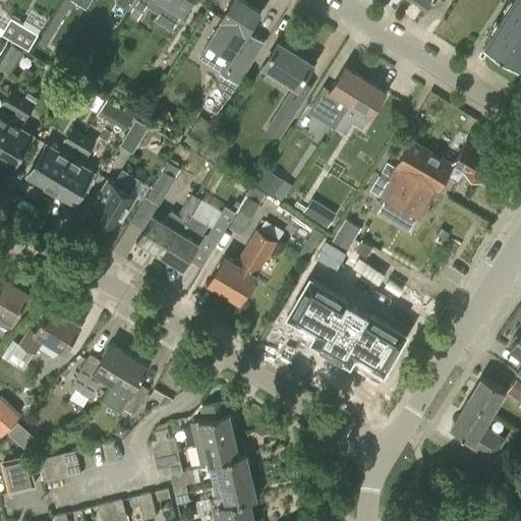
[(70,0),(85,9),(92,0),(70,0)]
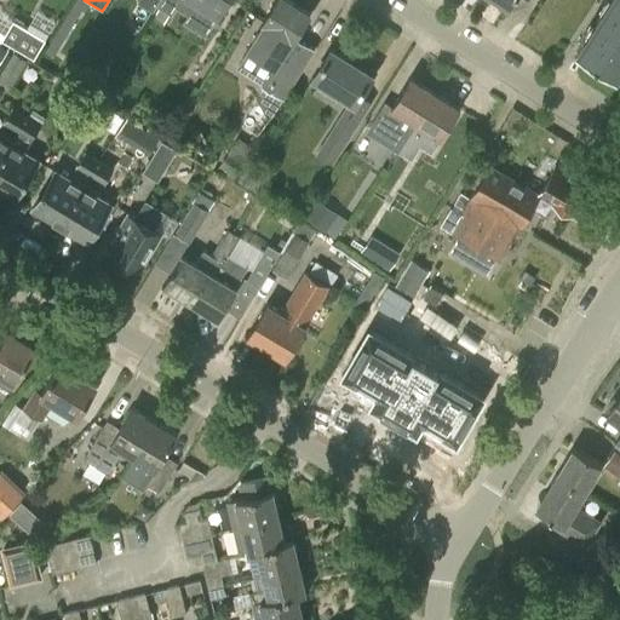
[(161,0),(159,6),(171,15),(179,0),(196,0),(219,15),(228,0),(161,0)]
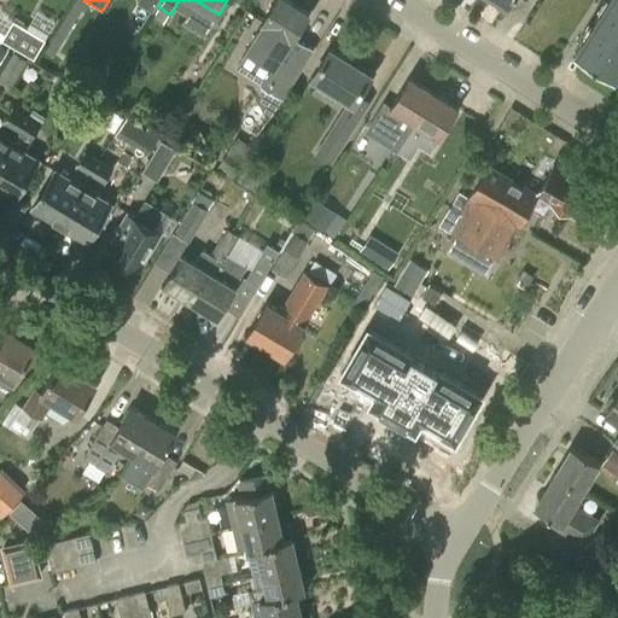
[(286,0),(275,0),(262,22),(284,34),(267,60),(274,66),(263,85),(284,97),(313,50),(295,38),(309,15),(286,0)]
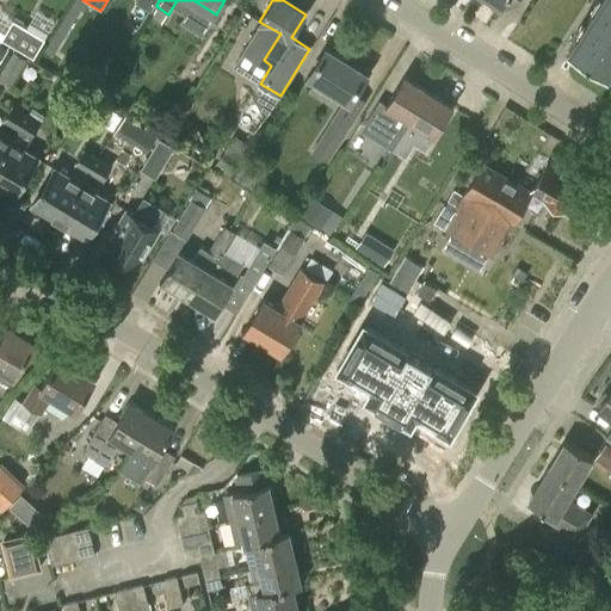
[(608,74),(610,68),(610,0),(599,0),(568,50),(608,74)]
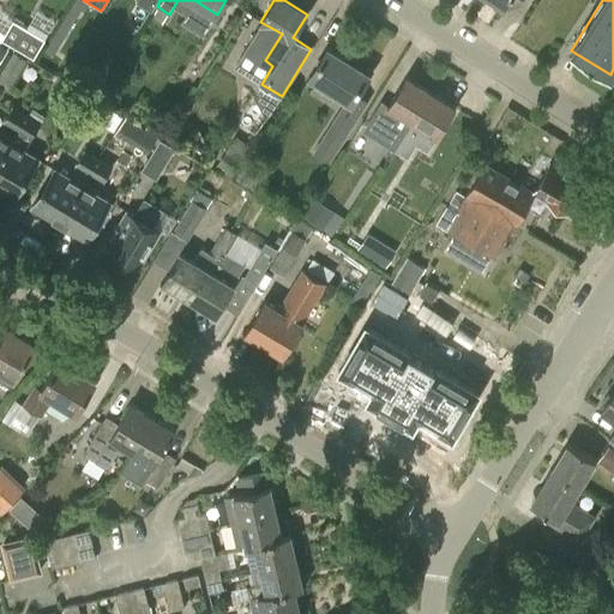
[(34,59),(49,34),(31,23),(26,29),(13,20),(10,19),(0,7),(0,41),(1,42),(2,40),(34,59)]
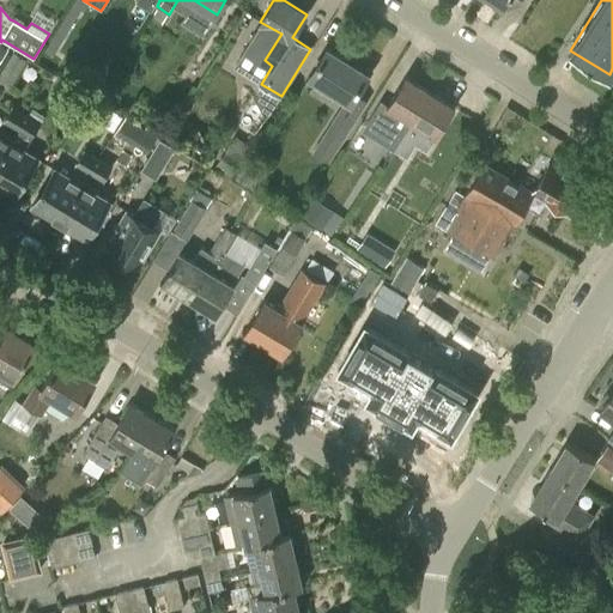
[(46,49),(54,55),(74,20),(66,14),(46,49)]
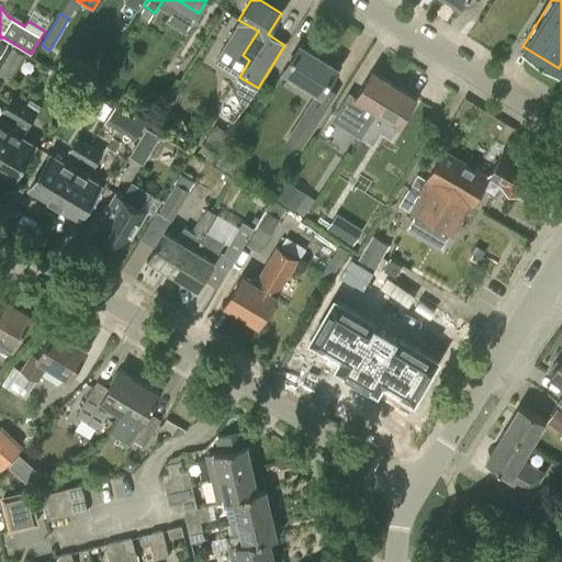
[(308,92),(287,127),(292,131),(287,139),(291,143),(288,148),(301,157),(339,96),(337,93),(338,92),(330,88),(344,67),(325,55),(322,59),(300,45),(281,75),(308,92)]
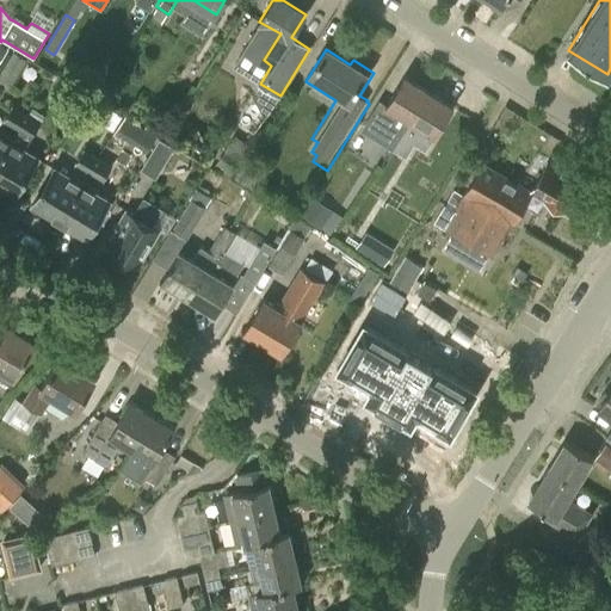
[(0,74),(0,79),(12,86),(28,60),(13,51),(0,74)]
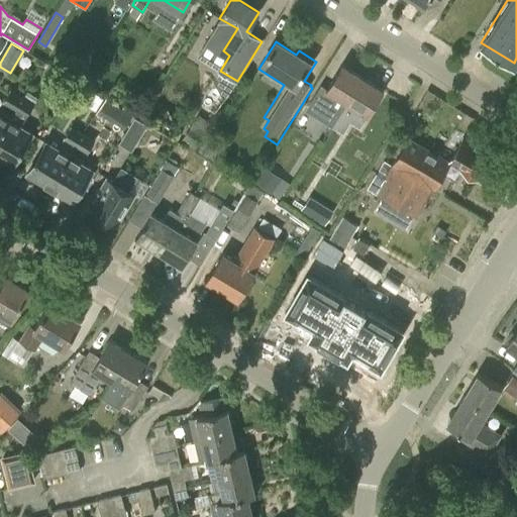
[(78,73),(74,79),(81,83),(86,75),(90,68),(75,59),(71,66),(77,69),(78,73)]
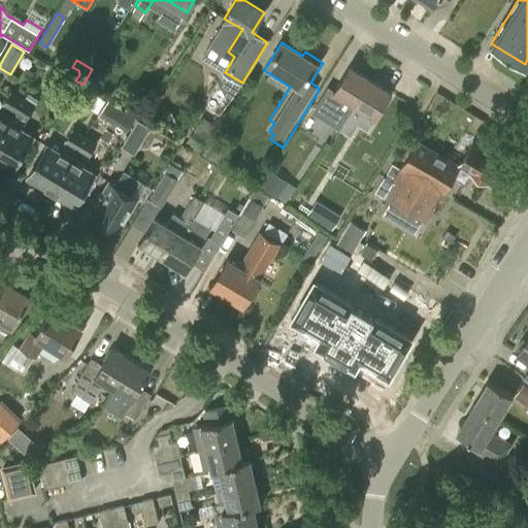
[(337,110),(343,100),(353,105),(370,78),(350,65),(332,93),(334,94),(328,104),(337,110)]
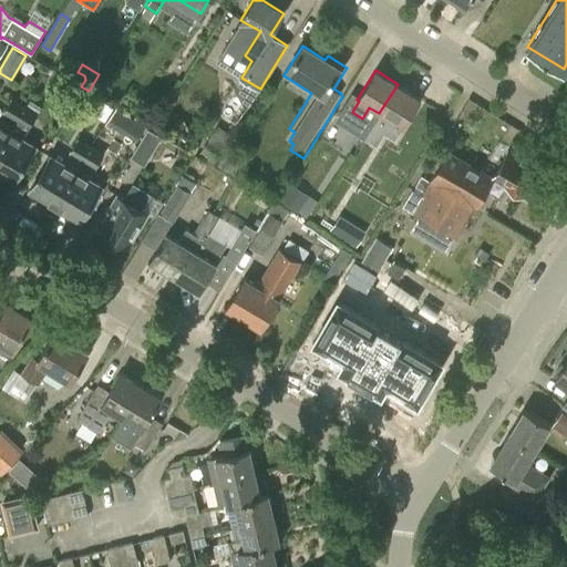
[(402,129),(421,99),(398,84),(379,113),(390,121),(383,132),(393,137),(400,126),(402,129)]
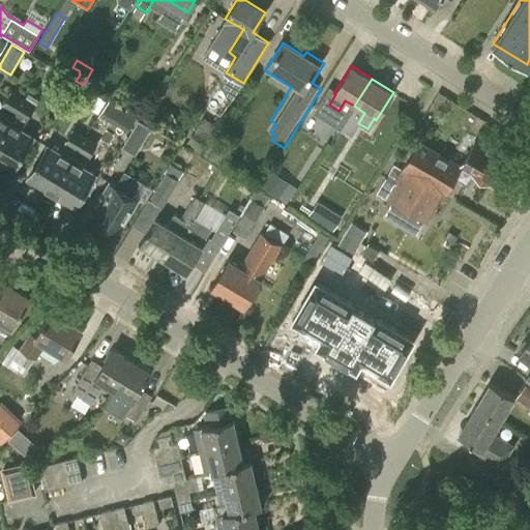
[(3,104),(15,111),(24,97),(11,90),(3,104)]
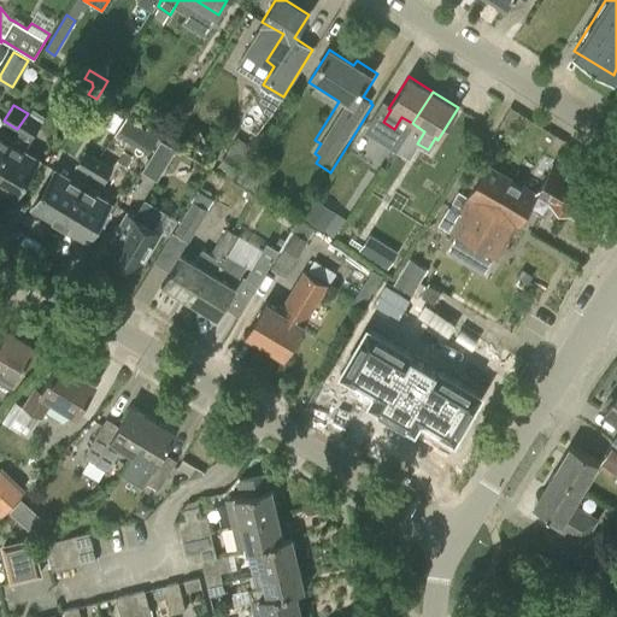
[(37,159),(24,151),(31,139),(42,122),(41,122),(45,115),(31,106),(28,113),(17,129),(10,142),(0,157),(0,186),(16,195),(37,159)]
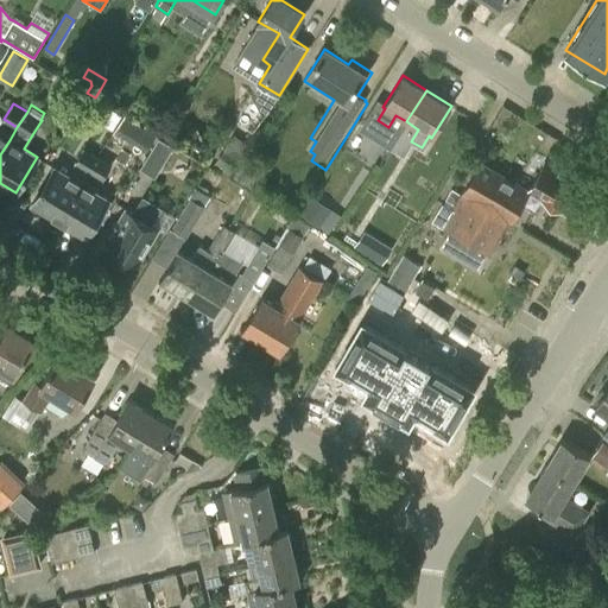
[(118,132),(149,149),(157,133),(126,116),(118,132)]
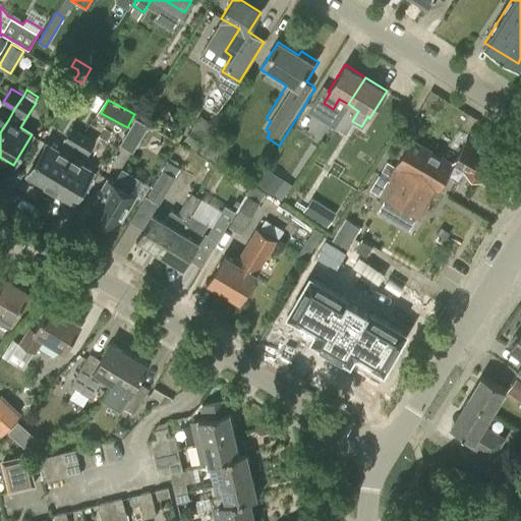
[(0,132),(8,120),(0,114),(0,132)]
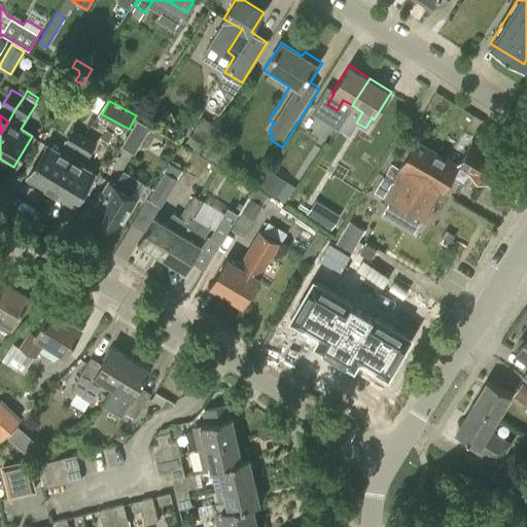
[(213,125),(201,117),(185,141),(197,149),(213,125)]
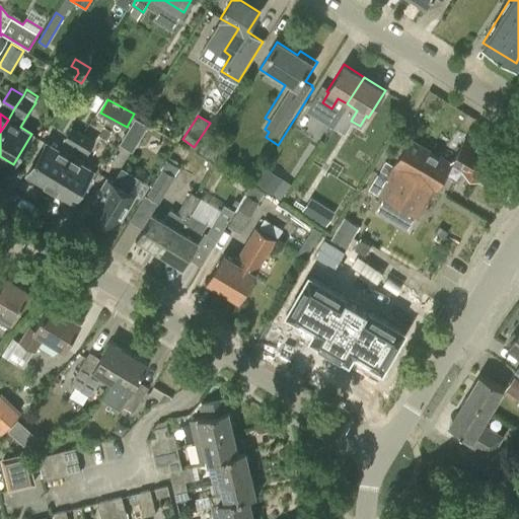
[(148,125),(135,117),(120,144),(132,152),(148,125)]
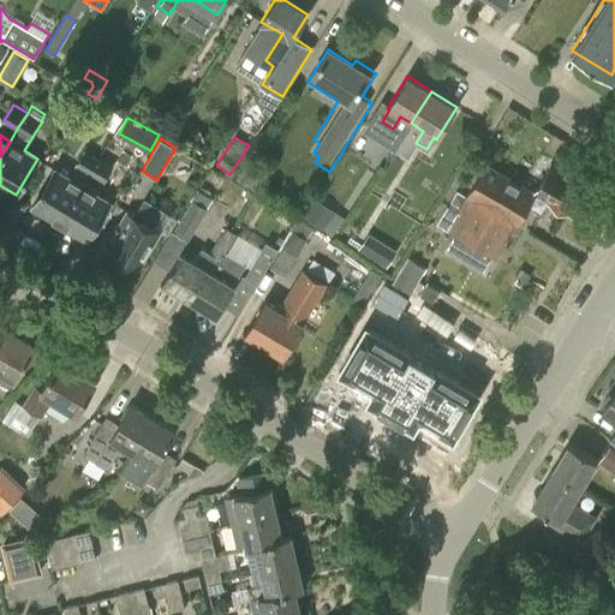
[(99,157),(85,149),(76,163),(90,173),(99,157)]
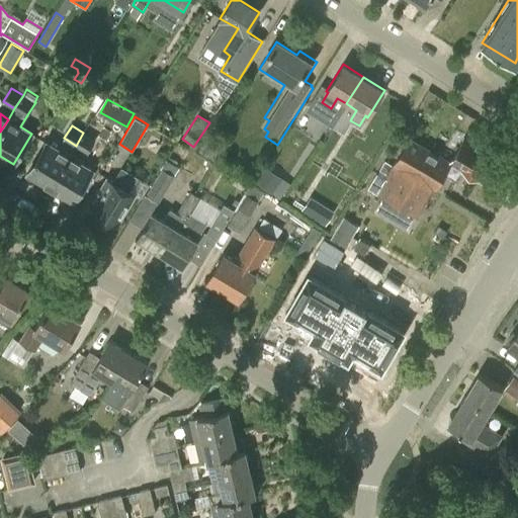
[(446,126),(432,150),(440,154),(443,156),(451,161),(449,164),(489,186),(493,178),(498,181),(505,169),(500,166),(504,160),(482,147),(485,142),(468,133),(465,138),(446,126)]
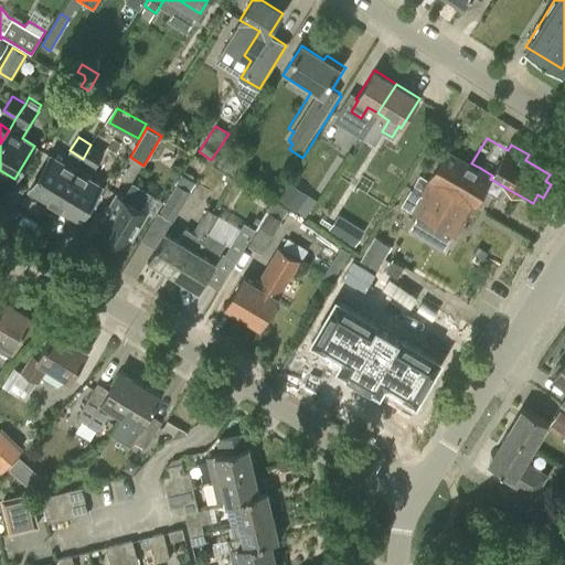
[(91,145),(83,159),(95,167),(104,152),(91,145)]
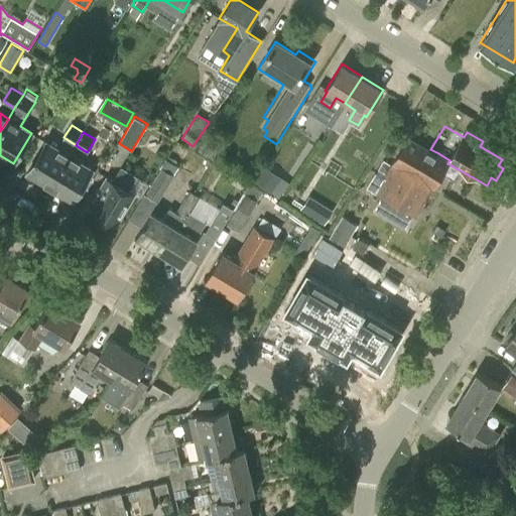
[(390,163),(383,159),(378,169),(385,174),(383,177),(375,172),(367,188),(412,215),(429,186),(433,188),(447,163),(449,160),(441,155),(438,153),(430,149),(406,135),(405,136),(400,134),(389,152),(394,154),(390,163)]
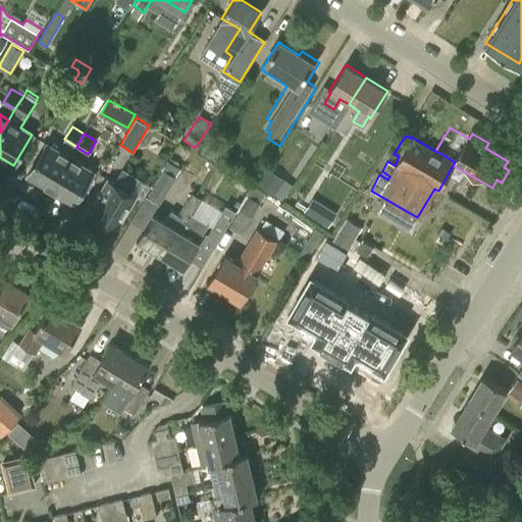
[(225,147),(209,137),(200,152),(216,162),(225,147)]
